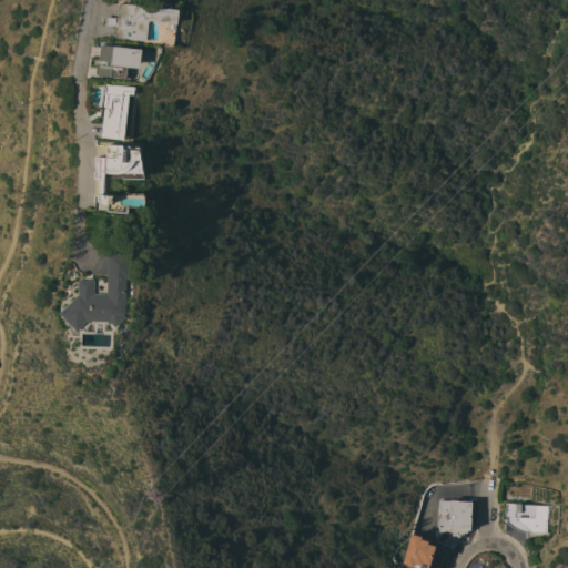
[(117,3),(178,10),(176,23),(148,21),(145,41),(114,38),(114,27),(104,26),(105,17),(115,18),(117,3)]
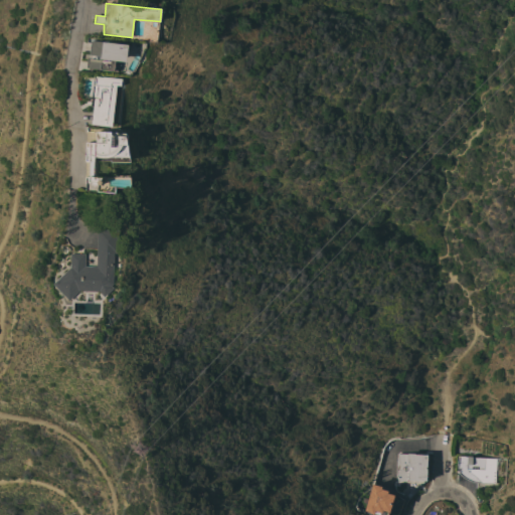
[(126,61),(118,63),(117,71),(86,67),(87,59),(83,58),(84,54),(89,54),(91,41),(128,44),(126,61)]
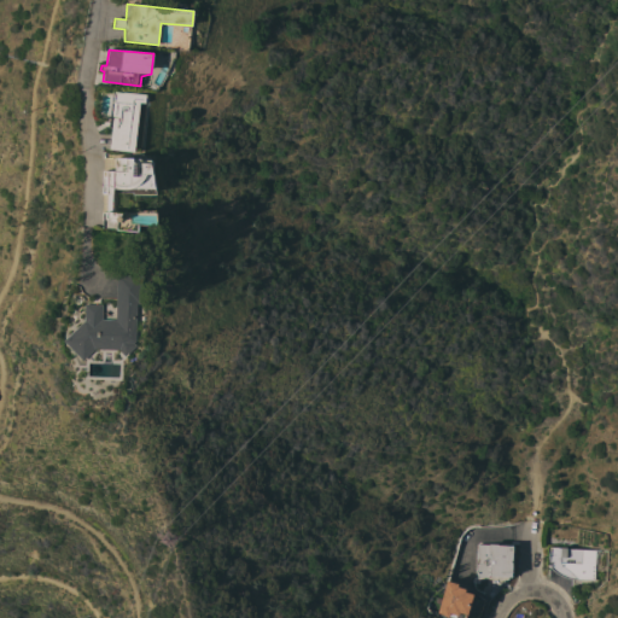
[(110,123),(111,121),(116,122),(116,117),(115,117),(117,97),(118,97),(118,91),(140,93),(140,92),(146,93),(145,104),(141,104),(139,121),(138,121),(134,151),(108,149),(109,140),(110,133),(105,133),(106,124),(110,124),(110,123)]
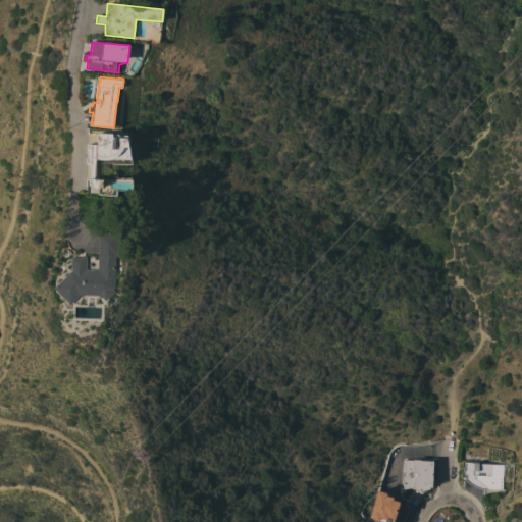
[(89,145),(96,145),(96,134),(117,134),(117,135),(127,136),(126,137),(129,137),(129,147),(131,156),(133,165),(112,164),(112,159),(111,159),(107,159),(102,160),(96,158),(96,164),(97,164),(97,179),(103,179),(103,185),(102,187),(99,188),(90,187),(90,185),(89,185),(89,178),(91,178),(91,164),(88,164),(86,164),(87,145),(89,145)]
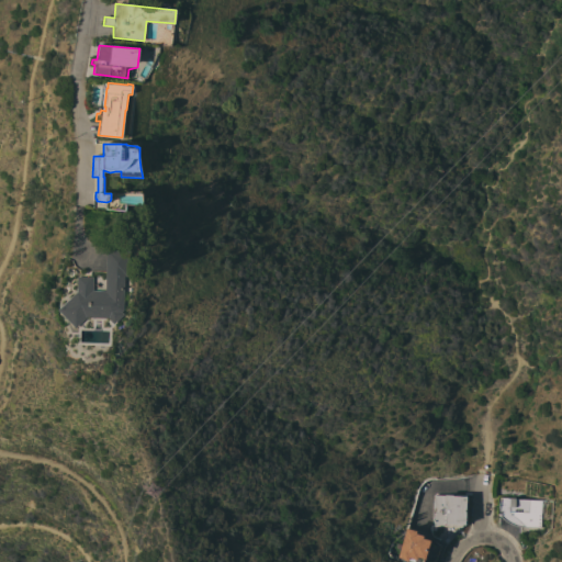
[(103,250),(128,250),(127,276),(122,276),(121,310),(120,312),(122,314),(111,324),(107,318),(83,317),(74,327),(56,310),(74,292),(75,292),(76,277),(90,277),(90,290),(103,291),(103,259),(103,250)]
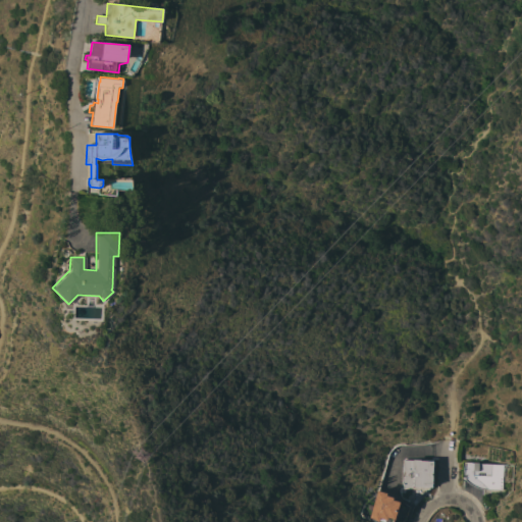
[(412,460),(419,460),(419,461),(432,461),(431,486),(411,485),(411,487),(403,489),(401,481),(402,460),(412,460)]
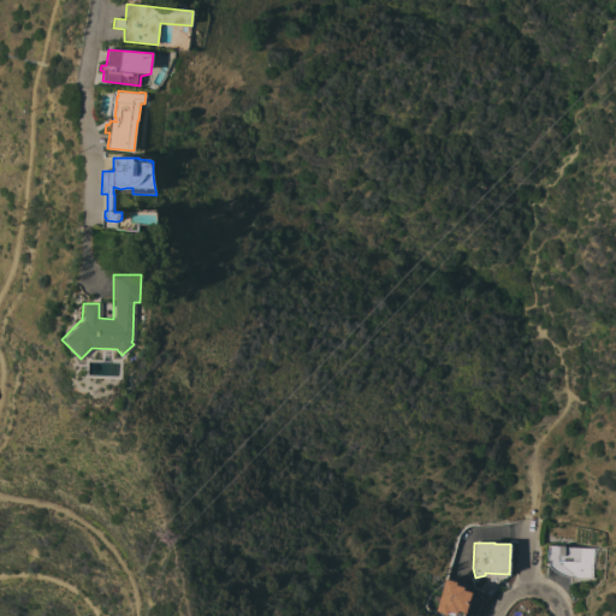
[(593,549),(592,579),(567,578),(558,574),(549,568),(545,564),(549,564),(550,561),(546,561),(546,545),(593,549)]
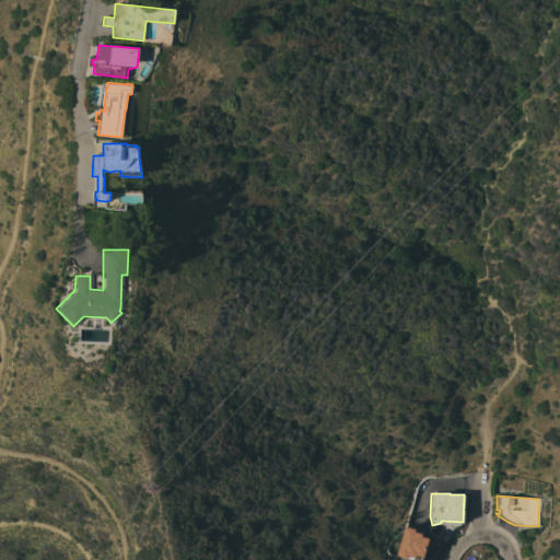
[(415,529),(413,532),(421,534),(421,537),(428,538),(422,559),(411,559),(396,556),(404,526),(415,529)]
